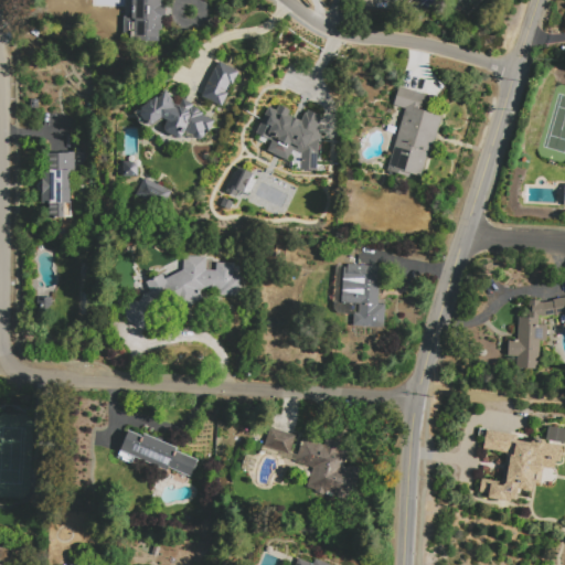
[(162,0),(162,4),(164,4),(164,19),(162,18),(161,31),(159,31),(158,42),(134,42),(134,39),(131,39),(131,36),(123,36),(124,17),(132,18),(132,0),(162,0)]
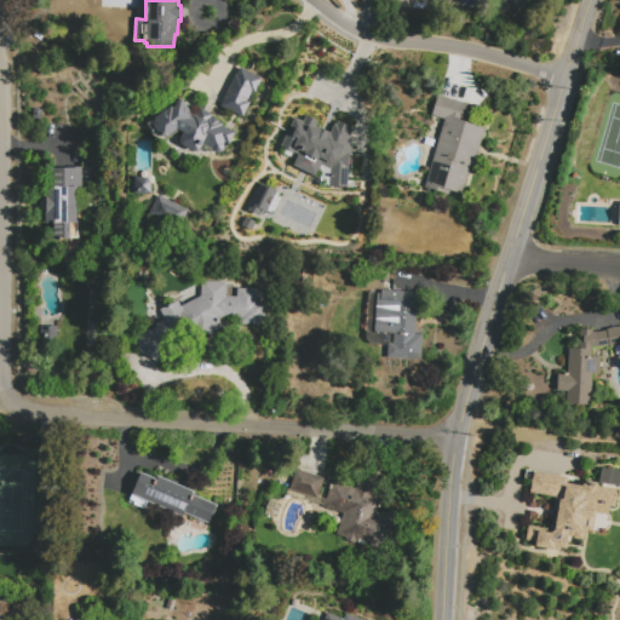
[(220,107),(240,67),(262,78),(254,93),(252,92),(248,101),(250,102),(242,118),(220,107)]
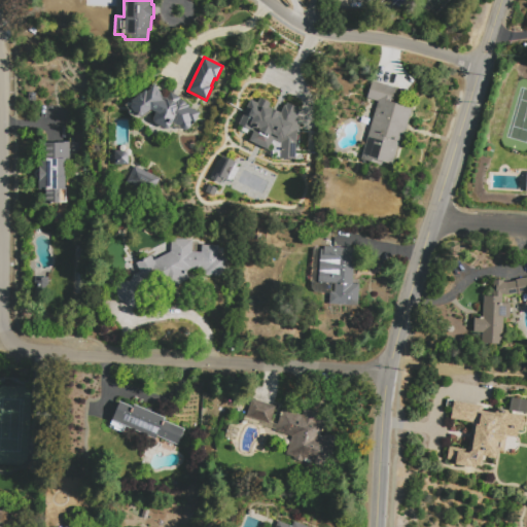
[(360,160),(378,102),(367,99),(374,81),(397,89),(392,103),(413,108),(402,143),(399,142),(392,166),(383,163),(382,166),(360,160)]
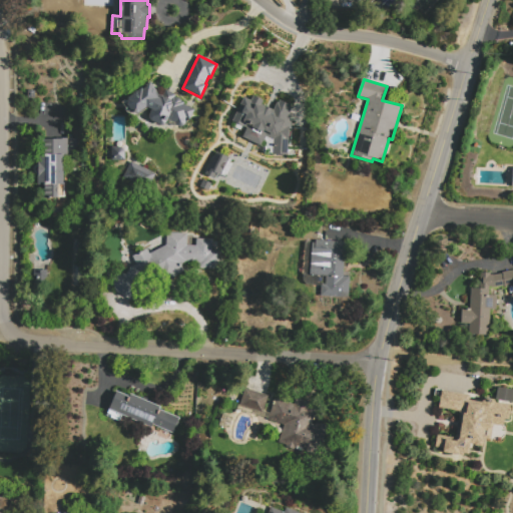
[(183,126),(185,121),(187,122),(188,119),(189,120),(194,109),(184,105),(185,101),(175,97),(176,95),(165,90),(163,95),(159,96),(150,84),(143,89),(142,88),(121,103),(133,119),(147,108),(151,110),(147,120),(163,128),(167,119),(176,123),(176,125),(177,126),(179,127),(180,127),(182,127),(183,126)]
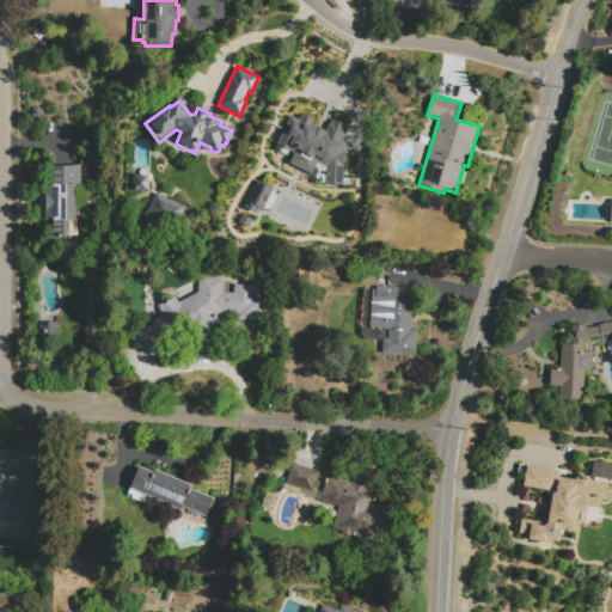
[(293,152),(275,145),(289,115),(298,118),(300,114),(312,120),(310,124),(324,130),(330,117),(344,126),(341,184),(323,183),(324,166),(314,161),(310,173),(287,163),(293,152)]
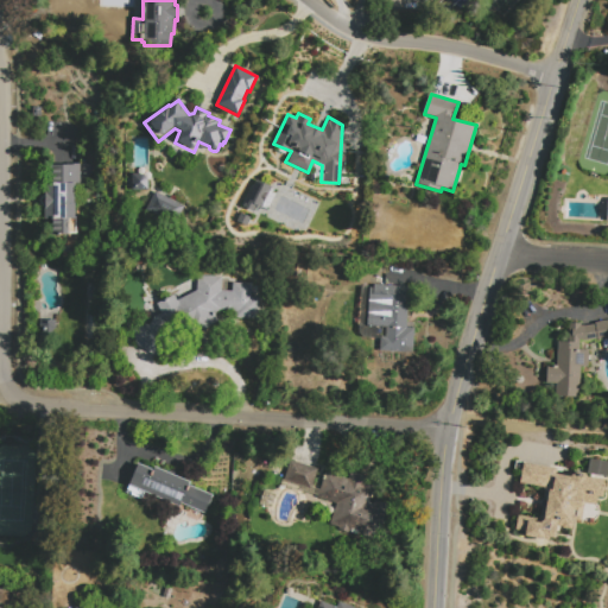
[(44,196),(45,183),(54,183),(54,165),(81,165),(81,185),(76,185),(75,233),(69,233),(69,235),(51,235),(51,219),(44,219),(44,207),(43,207),(42,206),(40,203),(39,202),(40,200),(42,197),(43,196),(44,196)]
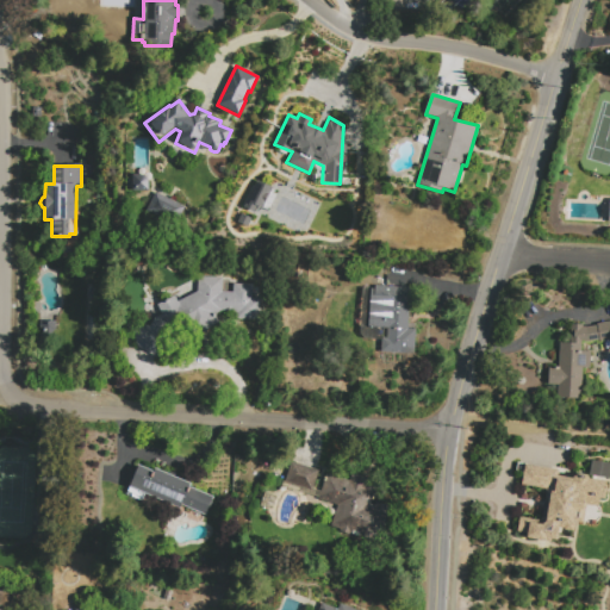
[(132,192),(132,175),(142,175),(143,175),(145,176),(148,179),(148,181),(148,188),(147,188),(147,192),(132,192)]
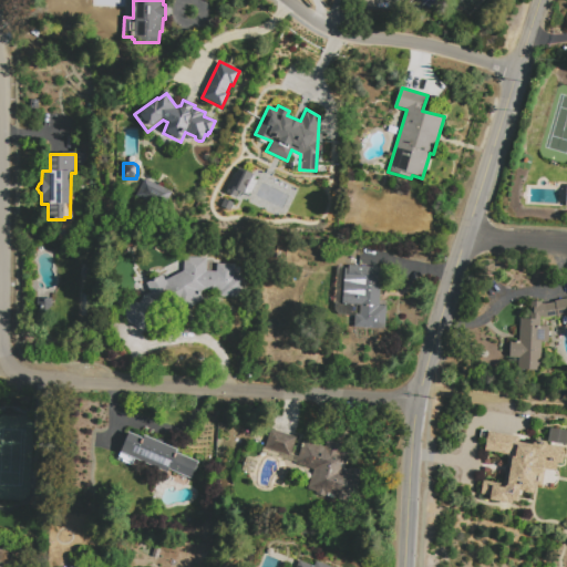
[(251,174),(238,167),(226,192),(240,198),(251,174)]
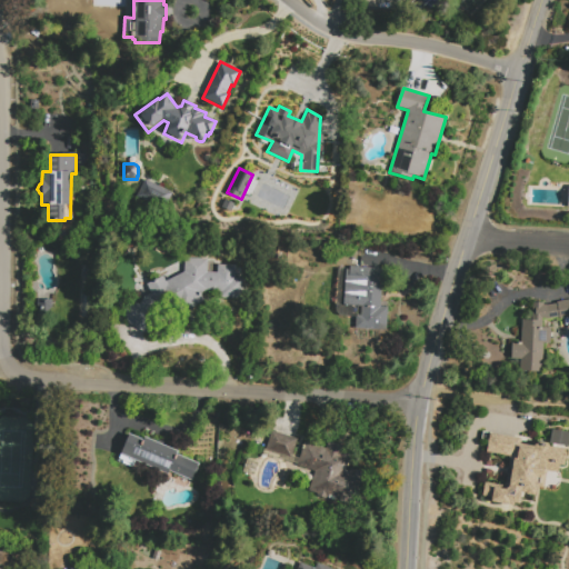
[(137,197),(146,180),(171,193),(162,210),(137,197)]
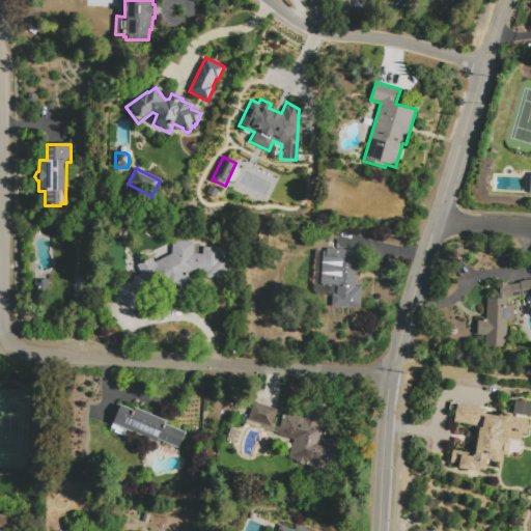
[(144,282),(147,284),(143,292),(147,295),(137,312),(117,301),(119,297),(115,295),(122,281),(131,285),(135,277),(141,274),(137,266),(151,258),(155,263),(171,254),(172,241),(194,242),(193,254),(202,254),(203,247),(220,248),(220,260),(225,260),(224,279),(205,278),(205,273),(194,272),(188,275),(191,281),(169,292),(160,274),(144,282)]
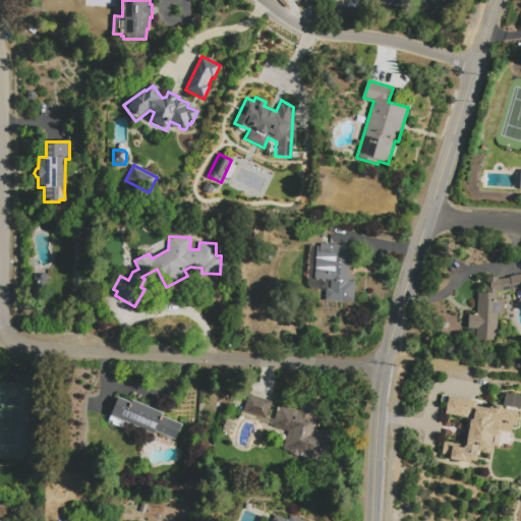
[(314,280),(315,244),(352,245),(351,266),(348,266),(348,281),(355,281),(355,301),(326,301),(326,288),(330,288),(330,280),(314,280)]
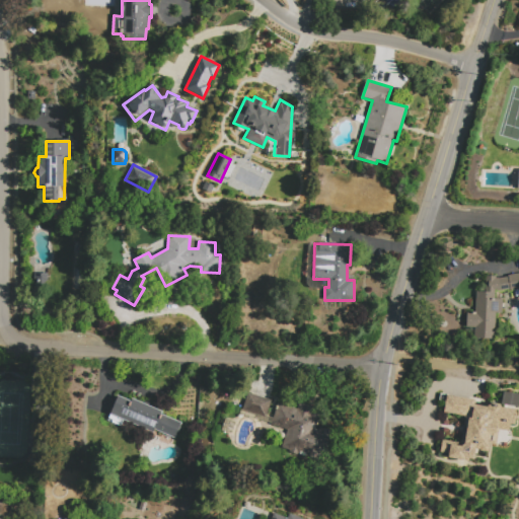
[(34,274),(48,274),(48,286),(44,286),(44,292),(33,292),(33,284),(34,284),(34,274)]
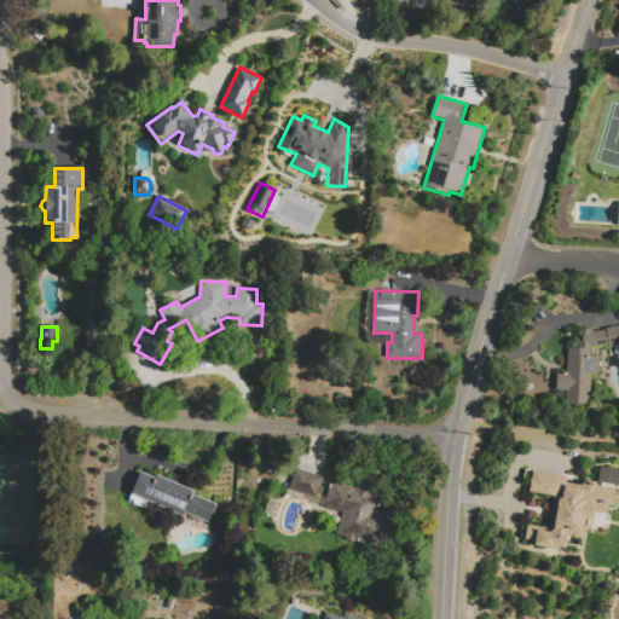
[(593,333),(606,331),(605,329),(618,327),(618,345),(607,347),(607,346),(593,347),(591,356),(600,356),(599,374),(591,374),(590,405),(566,404),(567,393),(556,392),(556,372),(567,372),(568,348),(577,348),(577,329),(593,330),(593,333)]
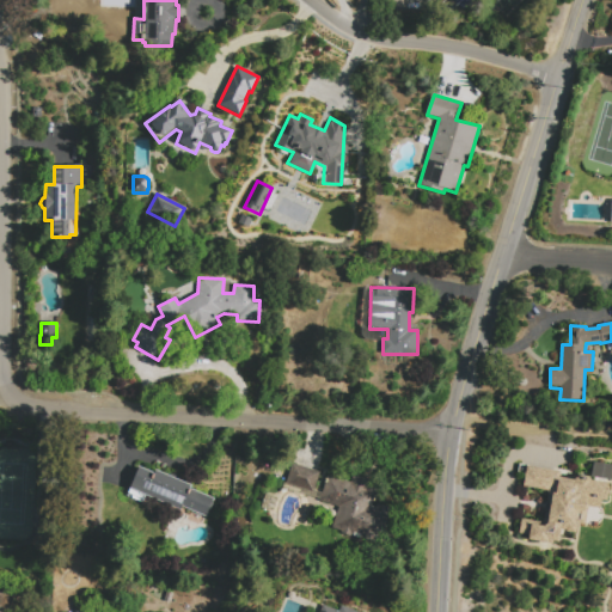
[(314,493),(285,482),(292,463),(320,473),(314,493)]
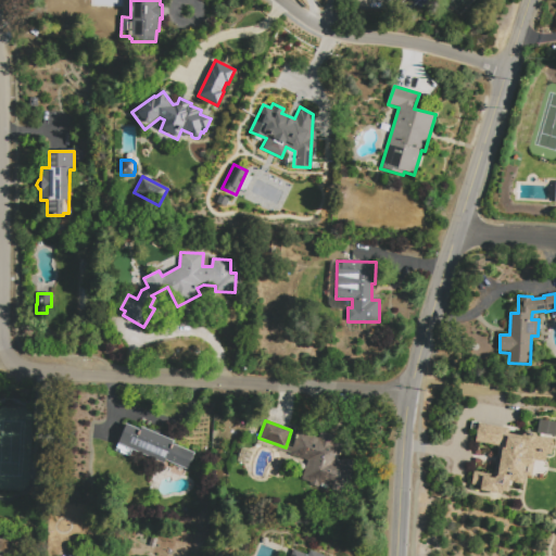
[(479,424),(509,429),(508,433),(521,436),(522,431),(536,433),(539,420),(555,422),(551,455),(546,455),(545,463),(534,460),(531,478),(525,477),(523,485),(509,482),(507,493),(502,492),(502,495),(479,491),(480,488),(471,487),(475,471),(493,475),(498,446),(476,442),(479,424)]
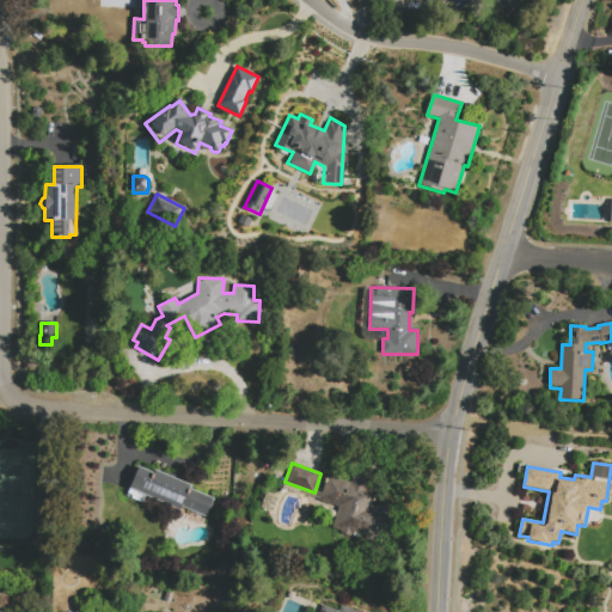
[(155,470),(193,485),(190,489),(214,499),(206,518),(182,508),(181,510),(146,496),(144,503),(127,496),(139,466),(154,472),(155,470)]
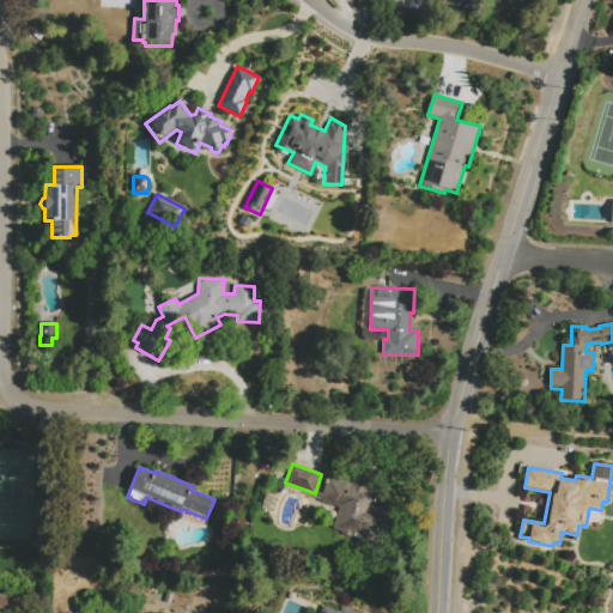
[(320,502),(329,474),(351,483),(353,477),(369,481),(366,487),(378,492),(375,505),(372,504),(371,508),(376,509),(377,505),(389,509),(377,544),(353,535),(352,538),(340,534),(341,532),(332,528),(339,508),(320,502)]
